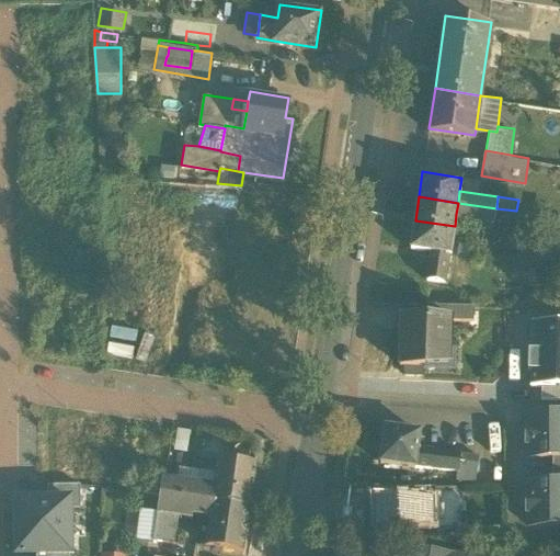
[(494,219),(496,208),(458,203),(456,214),(494,219)]
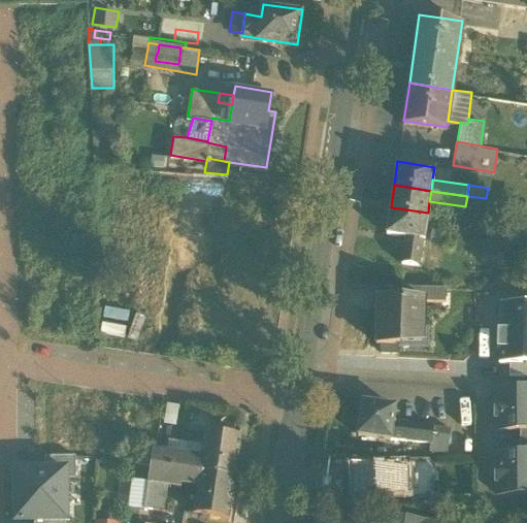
[(387,231),(406,234),(423,237),(424,237),(428,213),(391,207),(387,231)]
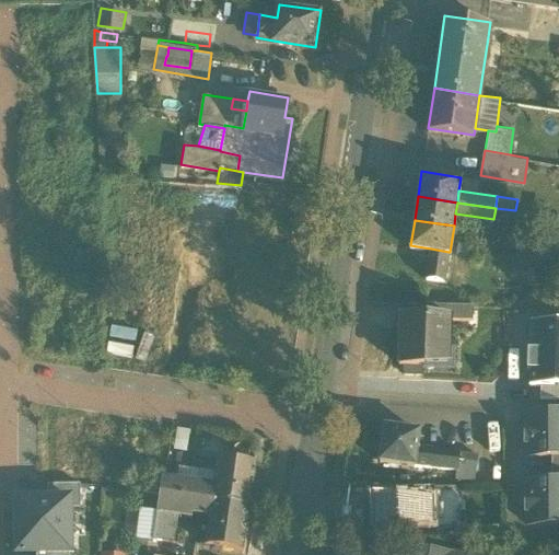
[(444,279),(449,252),(431,249),(427,276),(444,279)]
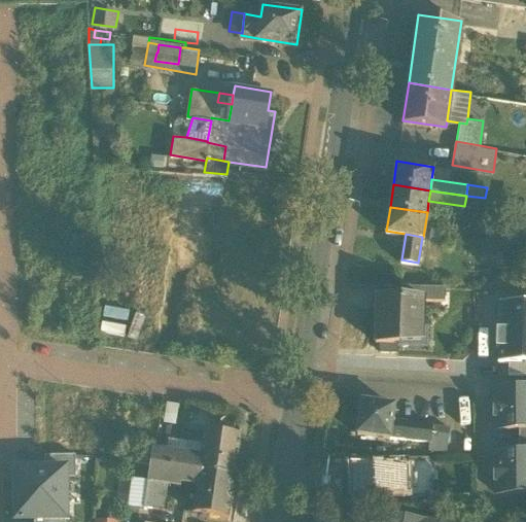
[(424,299),(446,299),(446,284),(400,283),(400,296),(424,297),(424,299)]
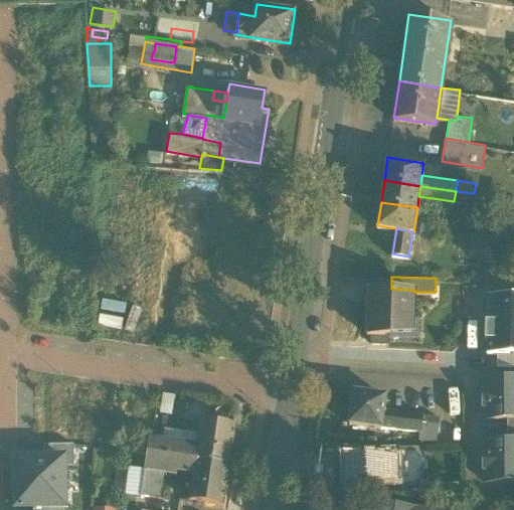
[(367,333),(390,334),(390,328),(413,329),(414,292),(414,290),(391,289),(369,289),(367,333)]
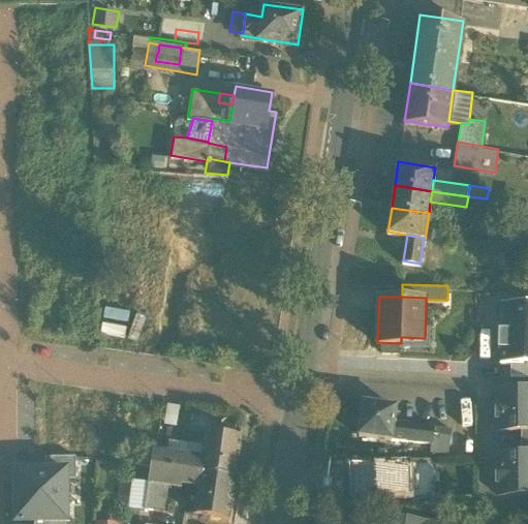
[(499,361),(510,361),(527,361),(527,300),(501,300),(499,361)]
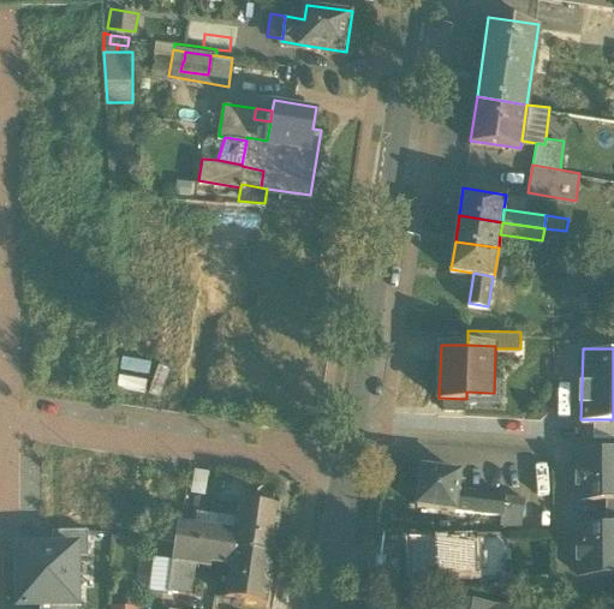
[(613,419),(594,419),(594,434),(613,435),(613,419)]
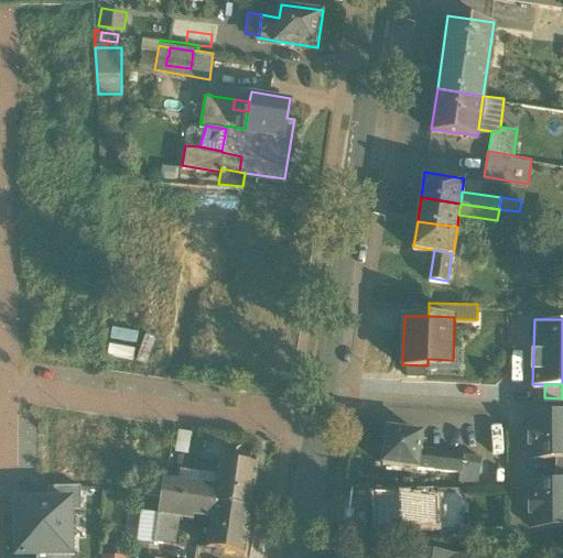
[(562,412),(531,413),(531,425),(529,425),(529,441),(531,441),(531,455),(555,455),(562,453),(562,412)]
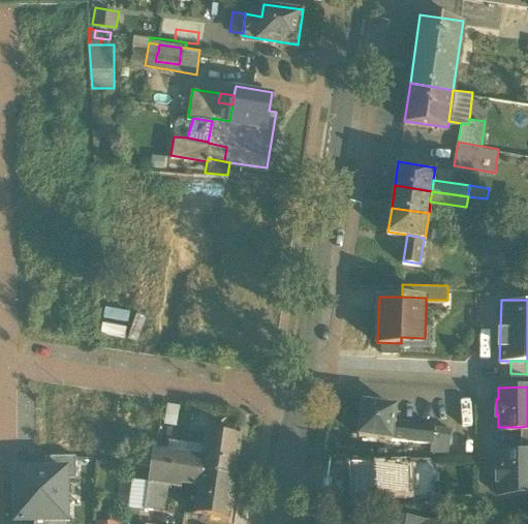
[(392,437),(394,421),(396,405),(364,400),(359,433),(392,437)]
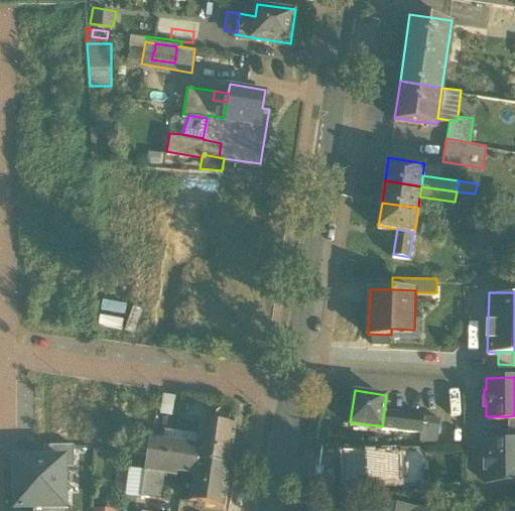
[(423,414),(384,410),(382,426),(421,430),(423,415),(423,414)]
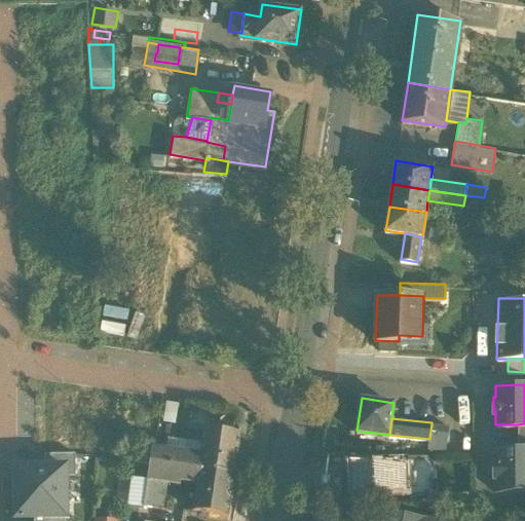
[(428,447),(445,449),(448,425),(432,423),(429,439),(428,447)]
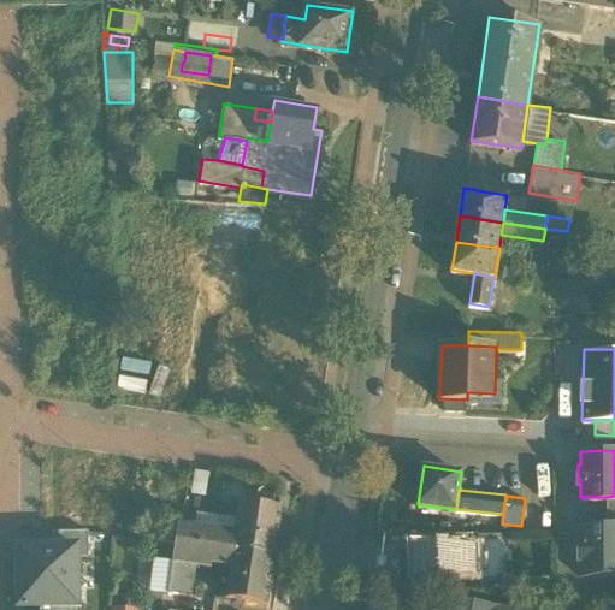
[(521,526),(528,526),(532,499),(525,498),(521,526)]
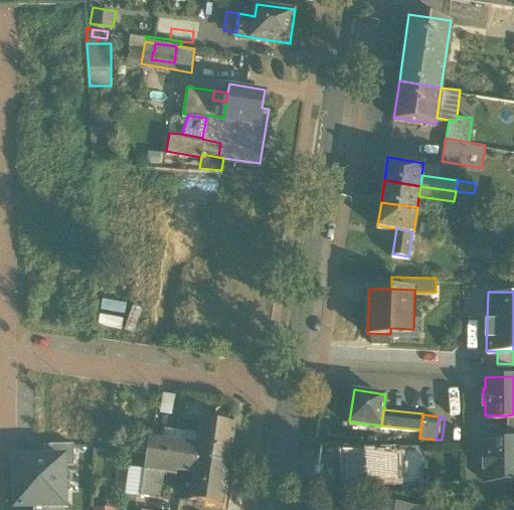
[(201,417),(197,445),(195,458),(230,462),(235,422),(201,417)]
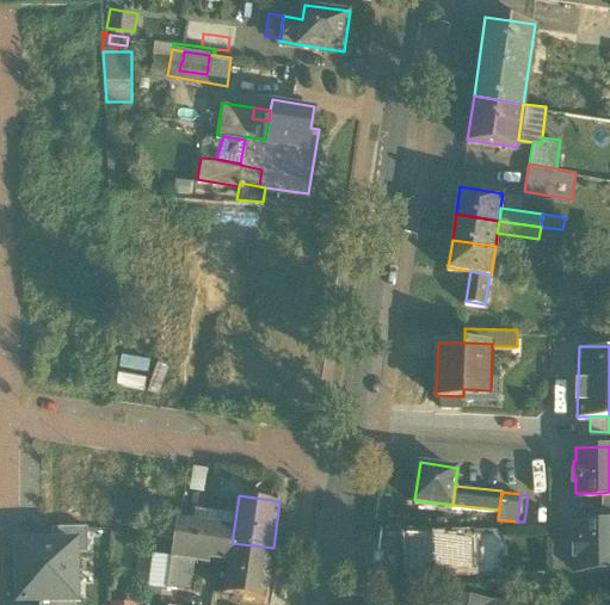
[(192,518),(227,520),(228,512),(193,508),(192,518)]
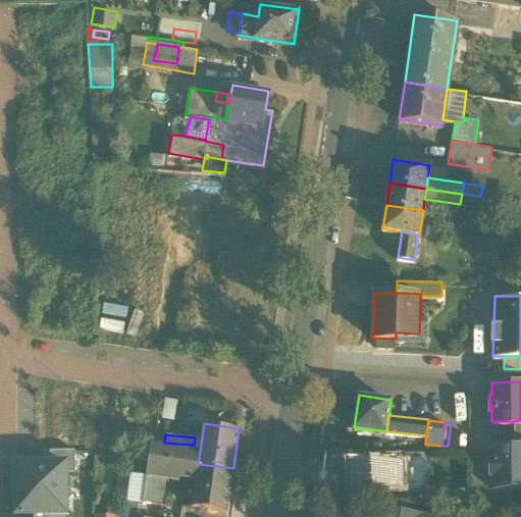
[(152,458),(198,464),(200,451),(192,450),(193,448),(166,444),(154,443),(153,443),(151,457),(152,458)]
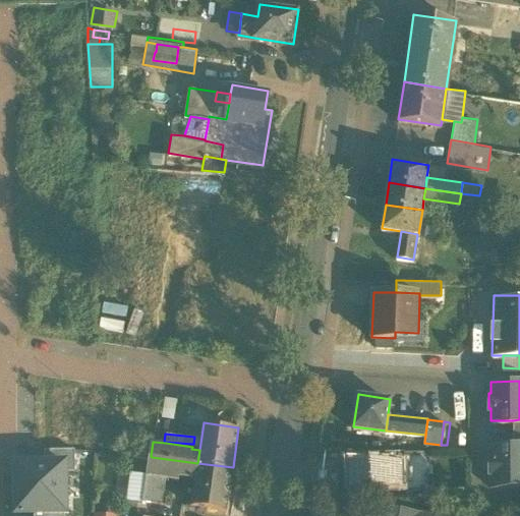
[(519,445),(513,445),(492,445),(492,457),(488,457),(488,472),(490,472),(490,484),(519,483),(519,445)]
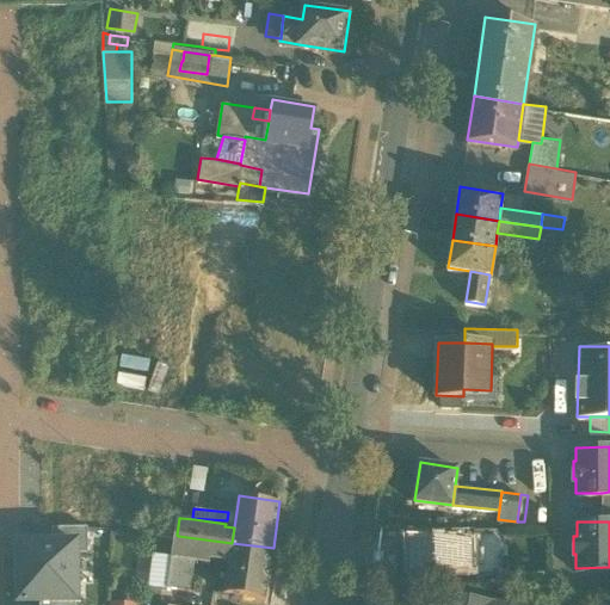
[(53,524),(51,541),(75,541),(75,550),(88,550),(87,524),(53,524)]
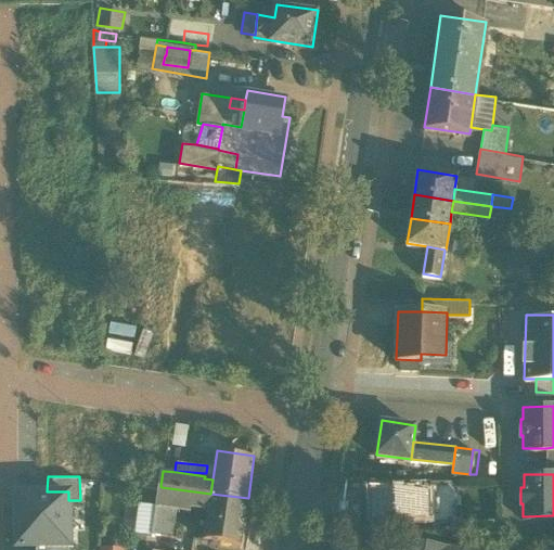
[(160,486),(158,504),(178,508),(191,510),(192,506),(208,508),(210,494),(162,487),(160,486)]
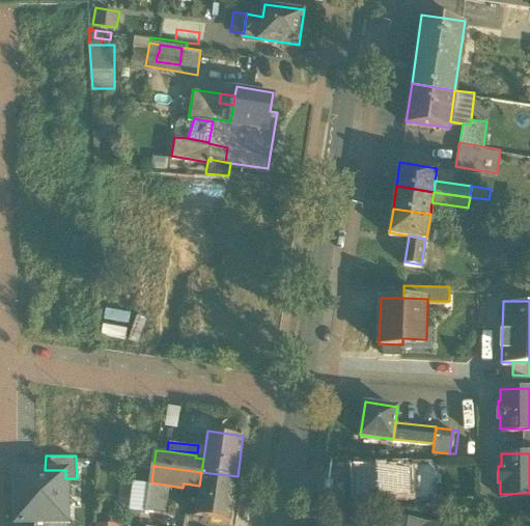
[(45,470),(22,470),(16,476),(17,521),(35,520),(65,520),(66,520),(65,478),(65,470),(45,470)]
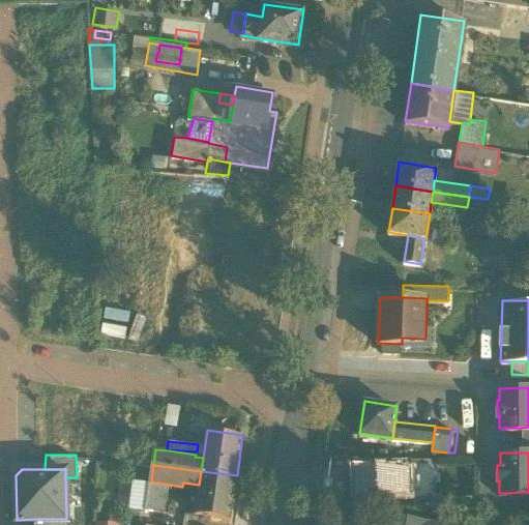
[(382,494),(414,494),(414,469),(350,470),(350,494),(382,494)]
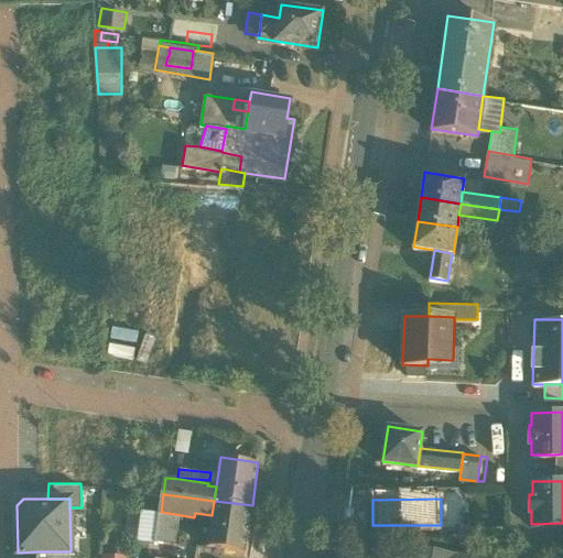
[(207,544),(246,549),(252,506),(252,505),(214,501),(212,515),(207,544)]
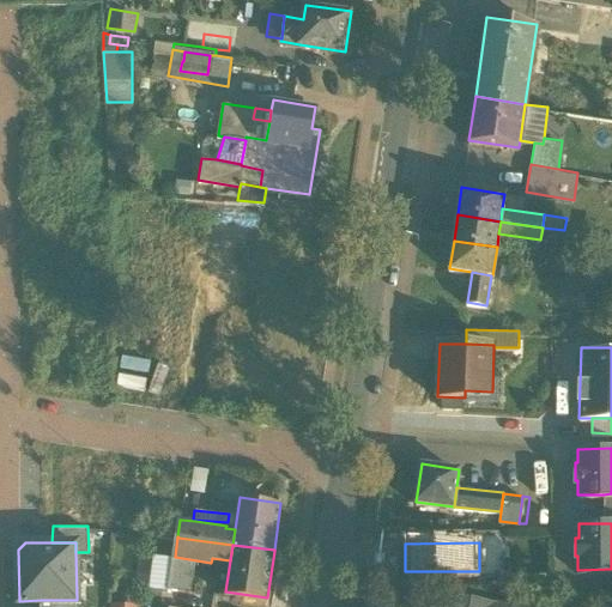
[(149,582),(171,586),(175,557),(152,554),(149,582)]
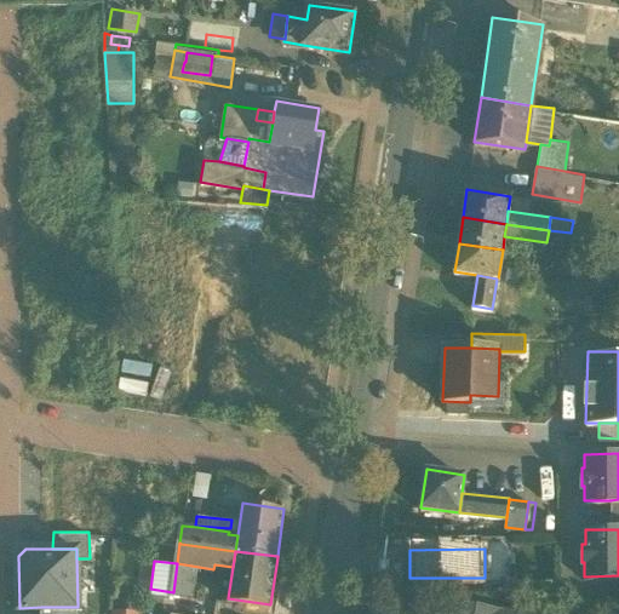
[(195,596),(199,567),(177,563),(173,592),(195,596)]
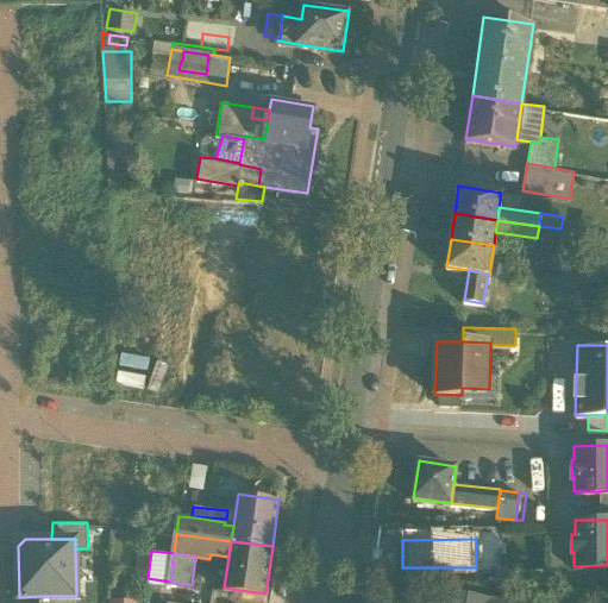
[(403,580),(439,580),(439,567),(402,567),(403,580)]
